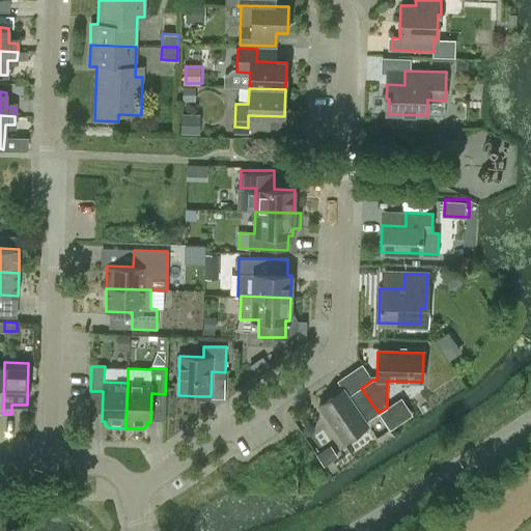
[(365,422),(379,413),(361,388),(347,396),(343,390),(318,406),(343,441),(367,425),(365,422)]
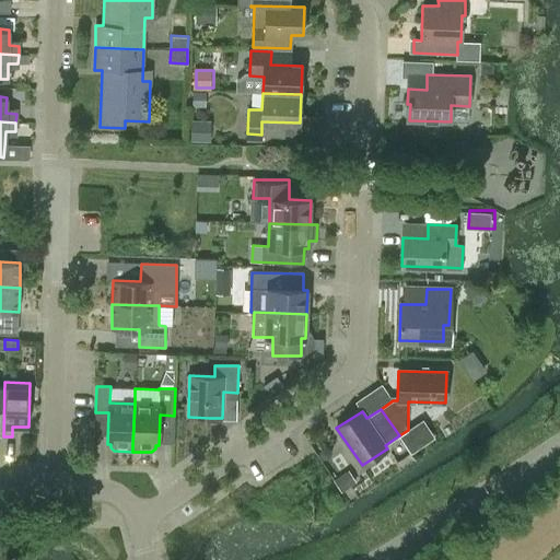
[(351,467),(337,476),(345,489),(360,480),(351,467)]
